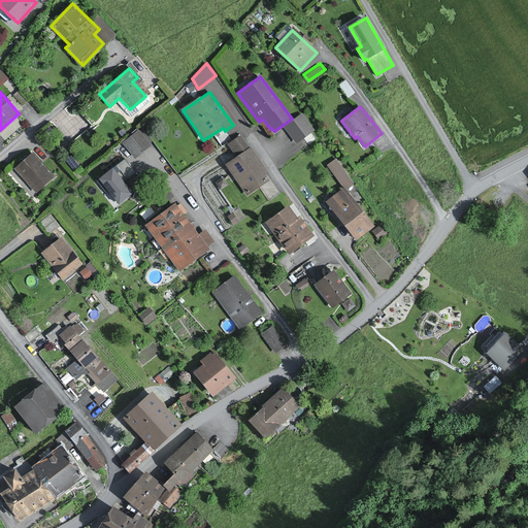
[(314,130),(300,114),(285,128),(297,143),(314,130)]
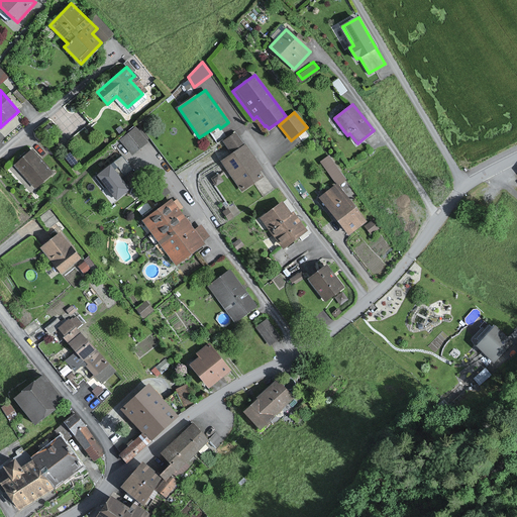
[(150,141),(138,126),(120,141),(125,147),(129,152),(132,157),(150,141)]
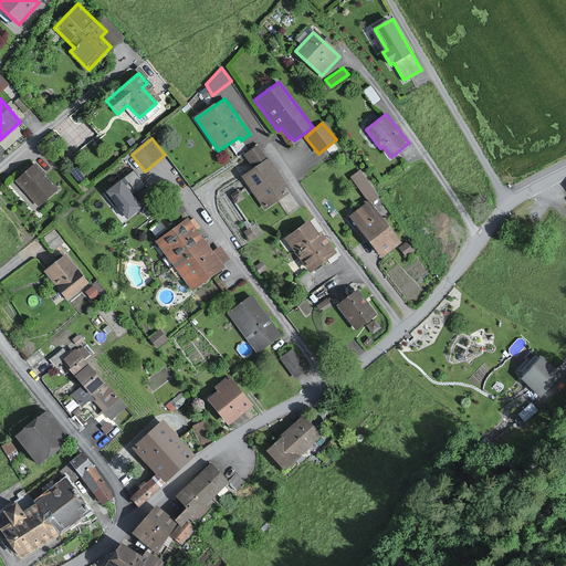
[(266,156),(259,145),(244,155),(253,166),(266,156)]
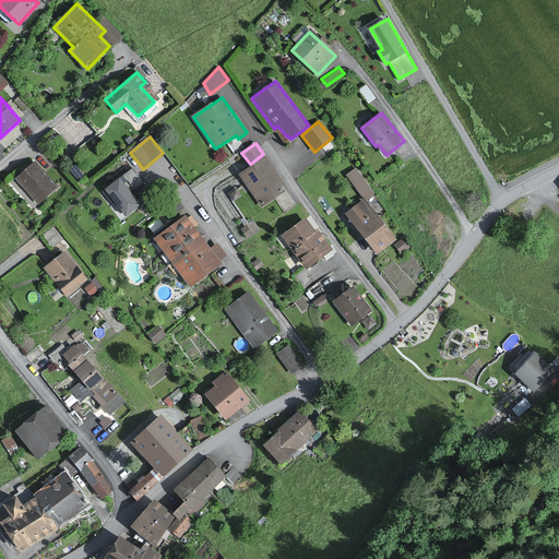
[(286,182),(266,154),(239,174),(262,206),(286,190),(282,185),(286,182)]
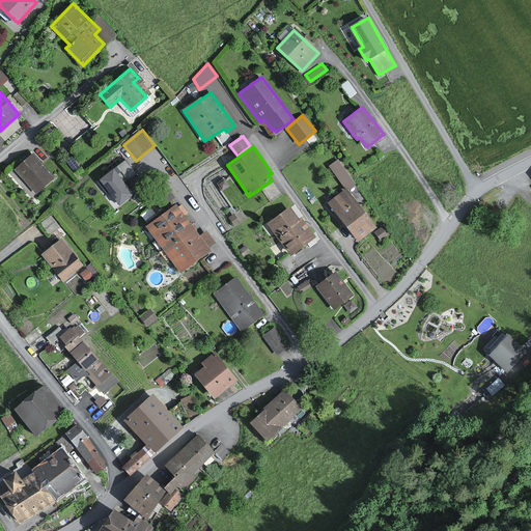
[(54,177),(34,155),(15,170),(34,194),(54,177)]
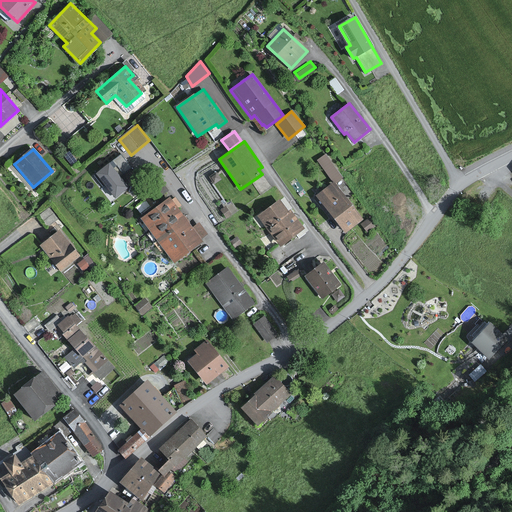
[(129,187),(111,163),(98,173),(117,197),(129,187)]
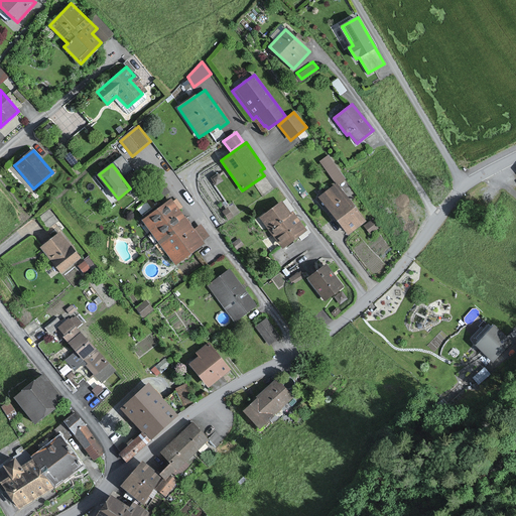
[(366,221),(337,184),(318,199),(348,235),(366,221)]
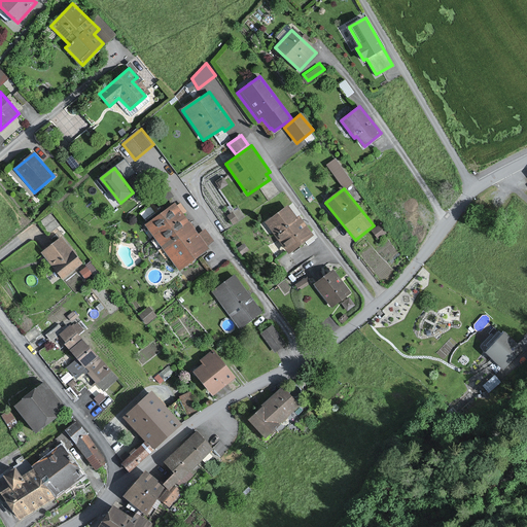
[(176,203),(147,223),(165,248),(194,226),(183,213),(186,211),(181,204),(178,206),(176,203)]
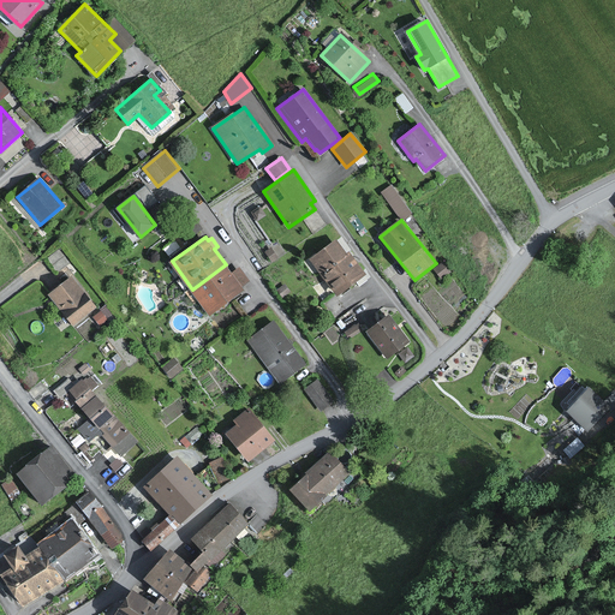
[(345,256),(334,242),(310,261),(338,297),(366,275),(348,252),(345,256)]
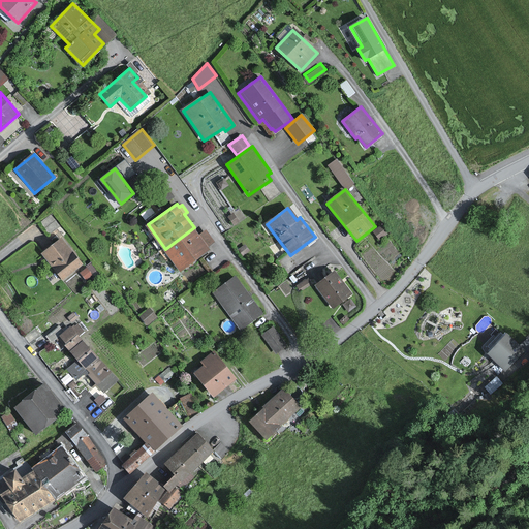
[(199,236),(194,227),(165,249),(180,270),(210,249),(207,245),(212,241),(205,231),(199,236)]
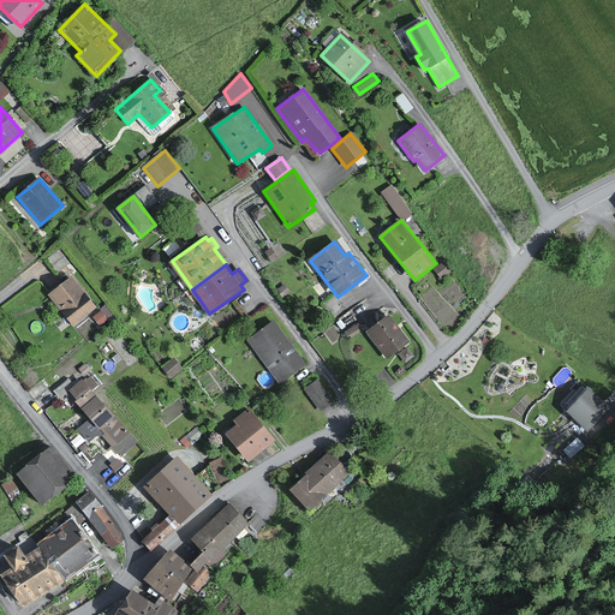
[(449,274),(441,264),(433,272),(440,280),(449,274)]
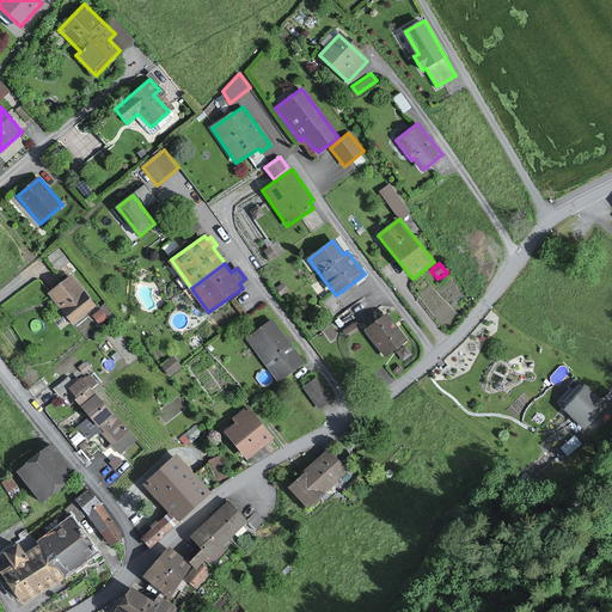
[(95,307),(72,277),(48,295),(71,325),(95,307)]
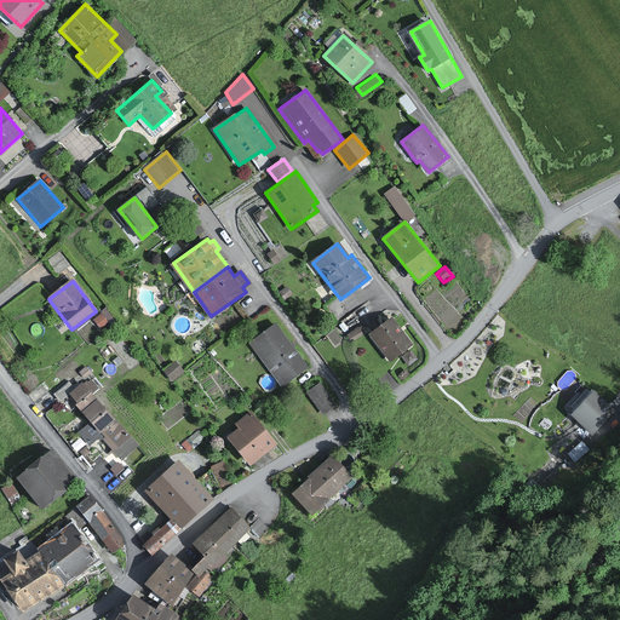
[(107,306),(93,314),(98,323),(112,316),(107,306)]
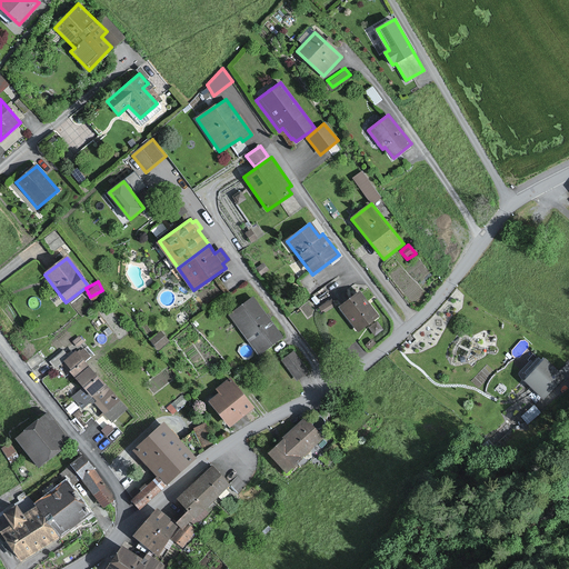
[(367,300),(361,291),(337,309),(351,329),(355,327),(358,331),(376,319),(363,302),(367,300)]
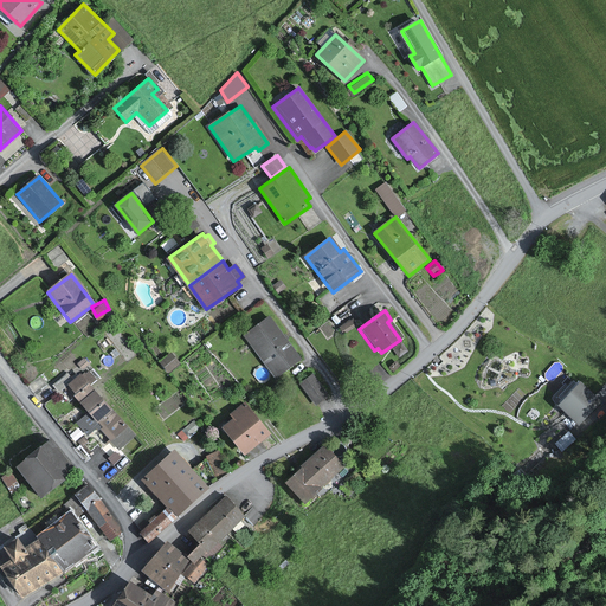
[(300,358),(269,317),(246,335),(277,375),(300,358)]
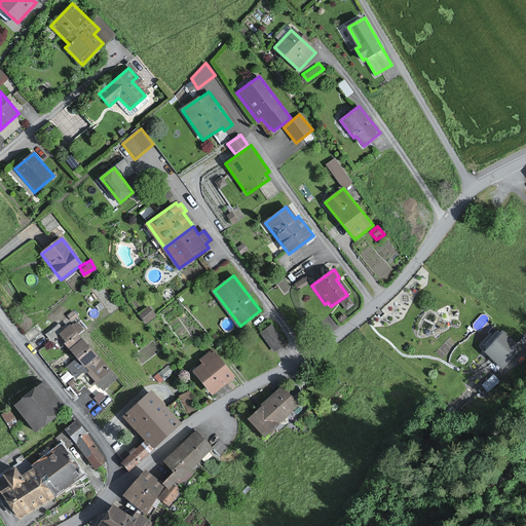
[(81,337),(71,325),(58,337),(64,344),(66,342),(70,347),(81,337)]
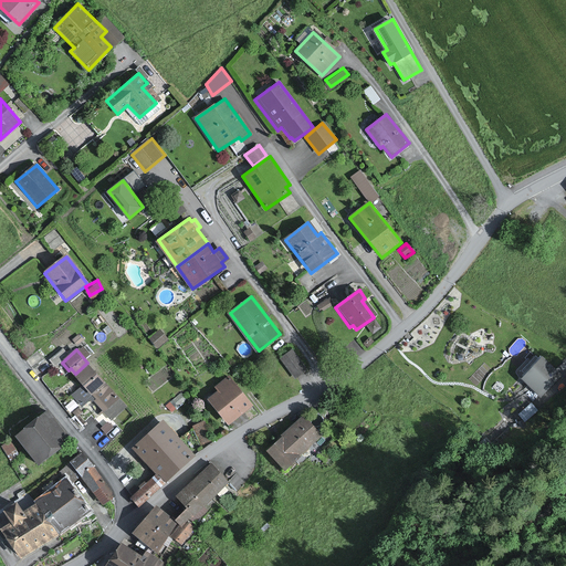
[(306,368),(292,349),(280,359),(295,378),(306,368)]
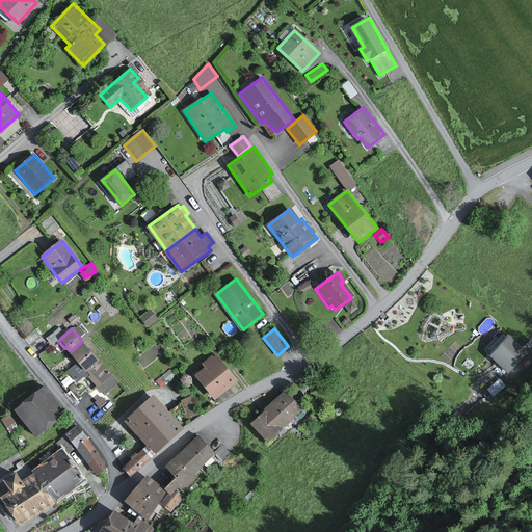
[(528,351),(510,336),(491,356),(510,371),(528,351)]
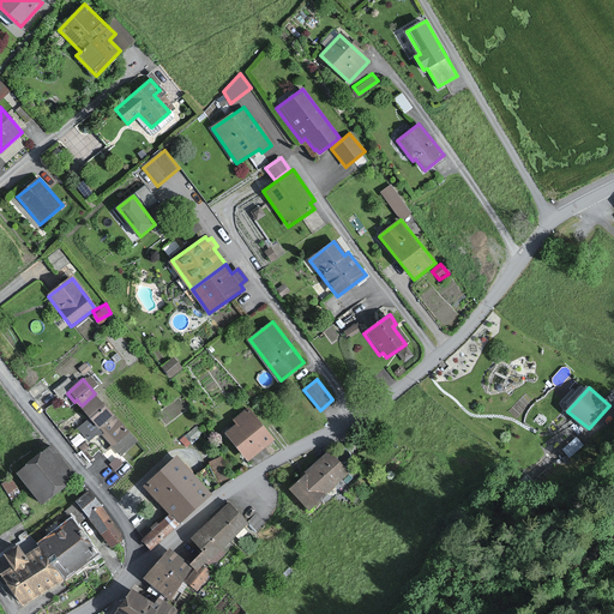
[(137,440),(97,396),(84,408),(92,416),(79,428),(90,439),(98,432),(101,434),(102,433),(121,453),(137,440)]
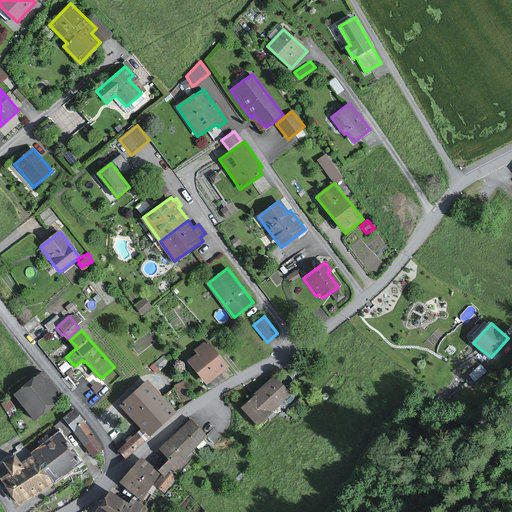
[(229,367),(207,341),(194,352),(197,355),(188,362),(208,385),(229,367)]
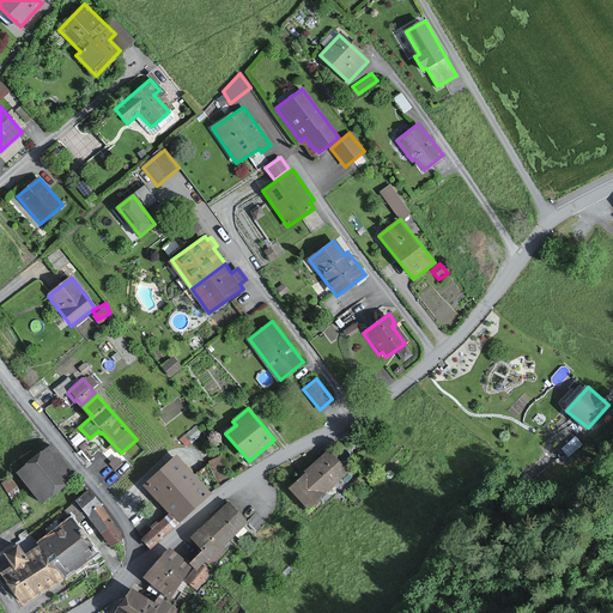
[(78,479),(52,447),(19,473),(44,505),(78,479)]
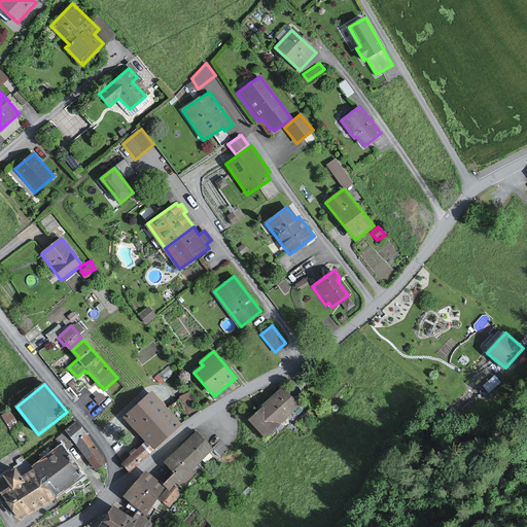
[(299,406),(284,388),(248,420),(262,436),(299,406)]
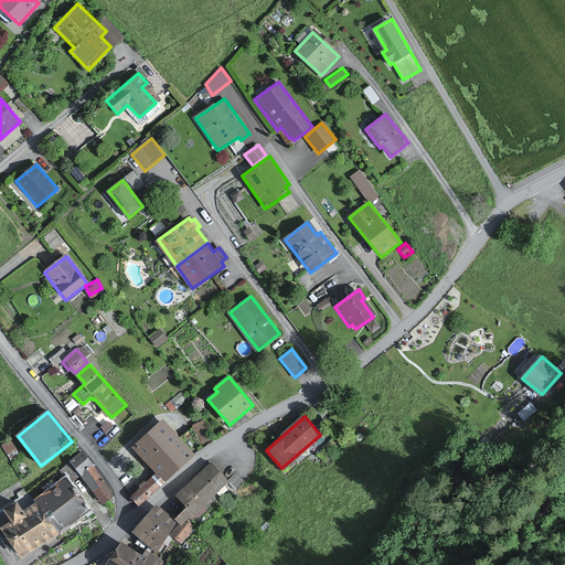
[(212,439),(204,420),(194,425),(202,444),(212,439)]
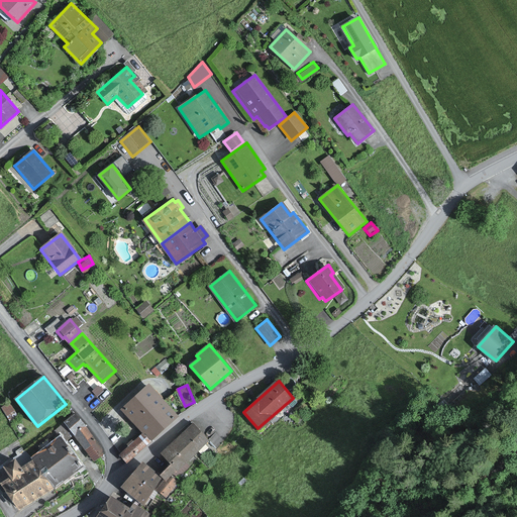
[(178,417),(148,386),(120,411),(142,435),(119,455),(126,462),(178,417)]
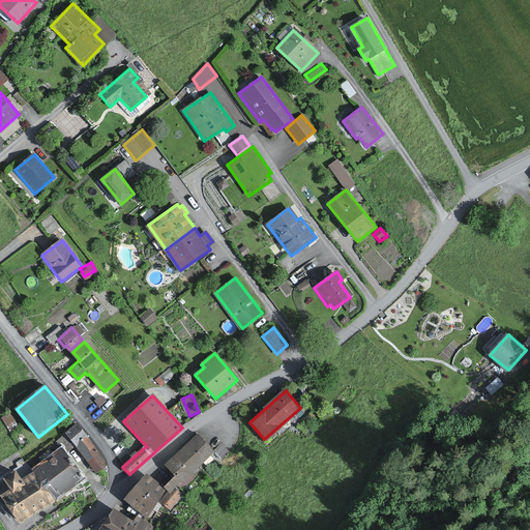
[(79,424),(68,432),(77,444),(88,437),(79,424)]
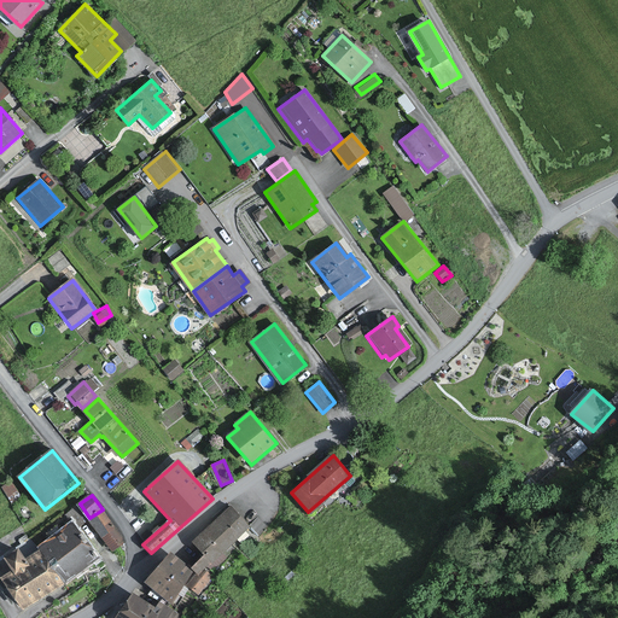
[(231,507),(209,529),(227,548),(250,526),(231,507)]
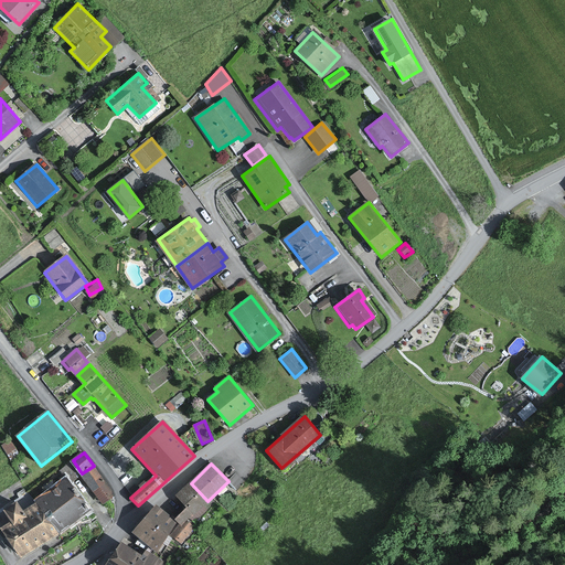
[(110,497),(112,489),(94,466),(82,473),(104,502),(110,497)]
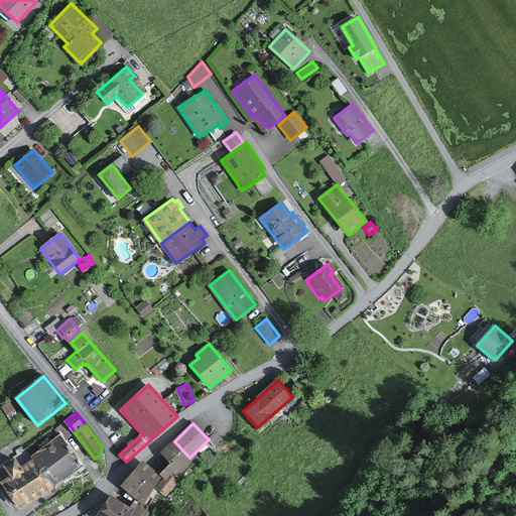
[(62,437),(33,459),(53,487),(81,468),(75,460),(78,459),(62,437)]
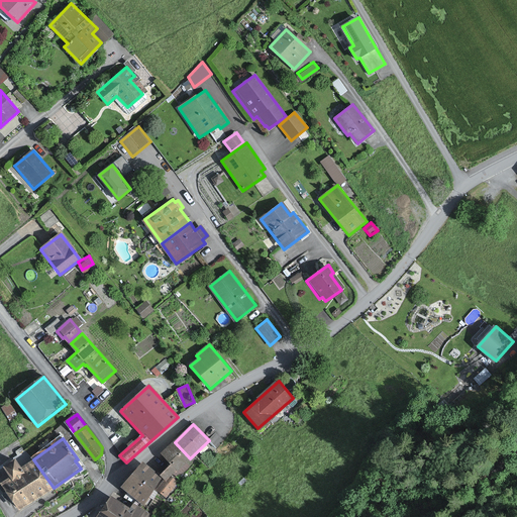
[(189,467),(186,462),(190,458),(175,442),(163,453),(173,463),(167,470),(172,475),(174,473),(178,478),(189,467)]
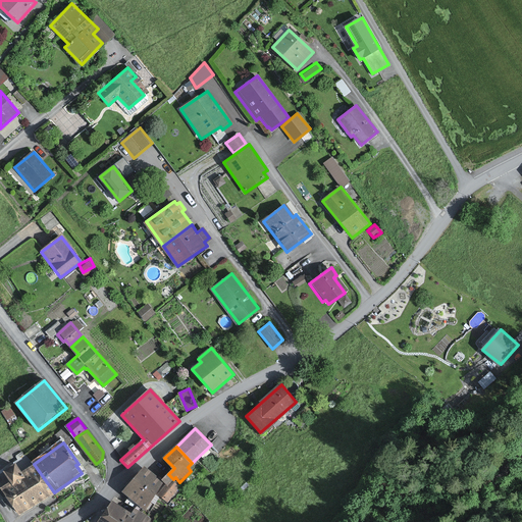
[(1,489),(20,516),(54,492),(34,464),(22,471),(17,464),(6,473),(12,481),(1,489)]
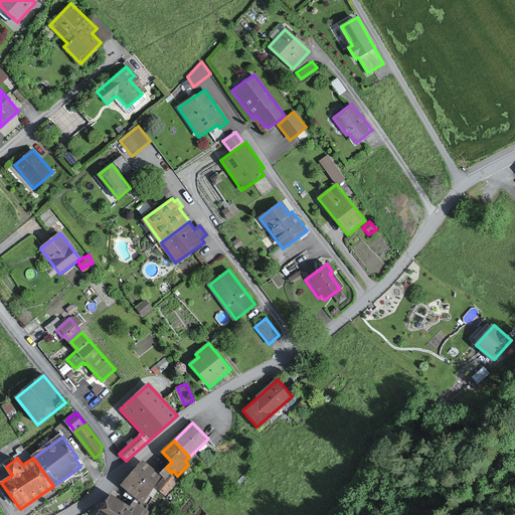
[(162,477),(143,461),(123,485),(142,501),(162,477)]
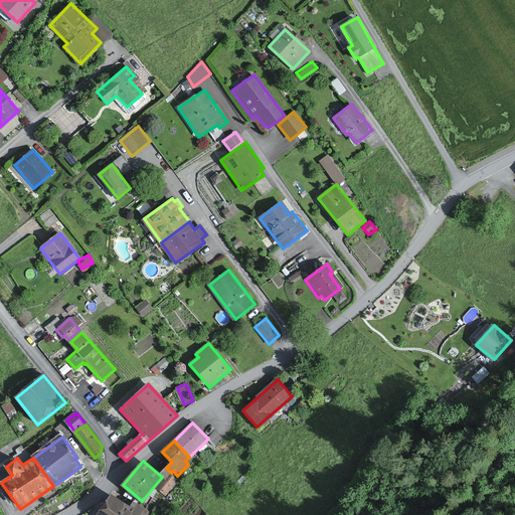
[(176,480),(169,474),(158,487),(165,493),(176,480)]
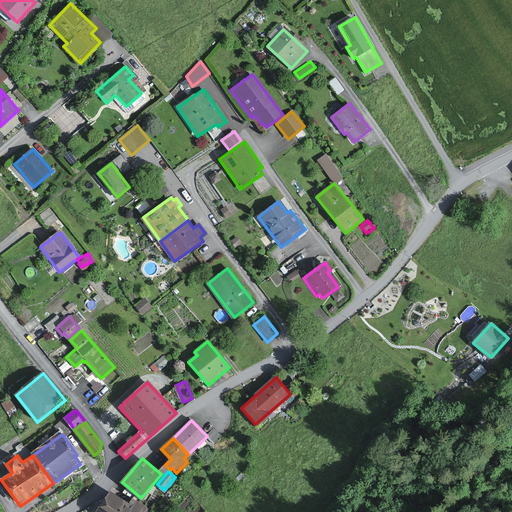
[(145,511),(147,510),(132,500),(130,504),(111,491),(97,511),(145,511)]
